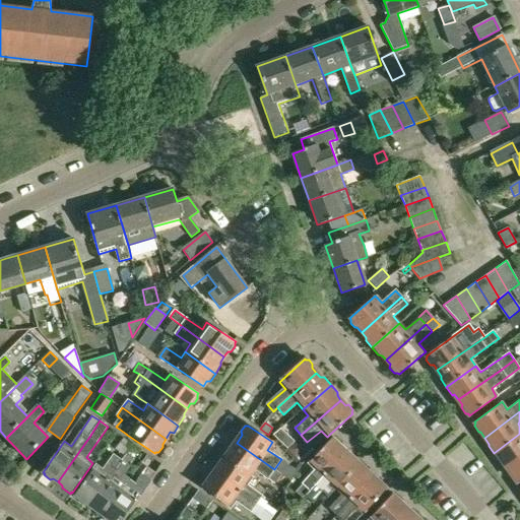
[(272,435),(286,449),(294,442),(279,428),(272,435)]
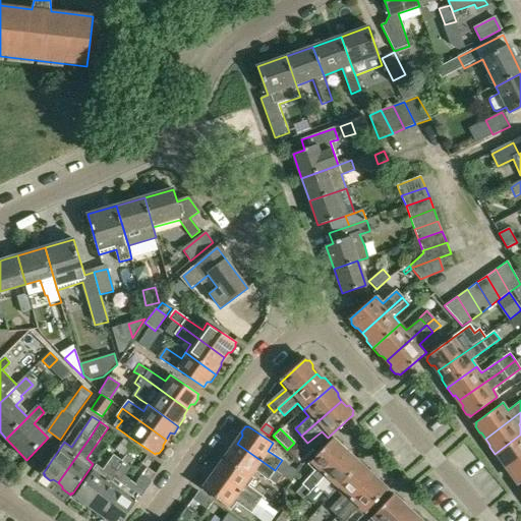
[(504,462),(507,467),(520,457),(520,435),(495,454),(501,463),(504,462)]
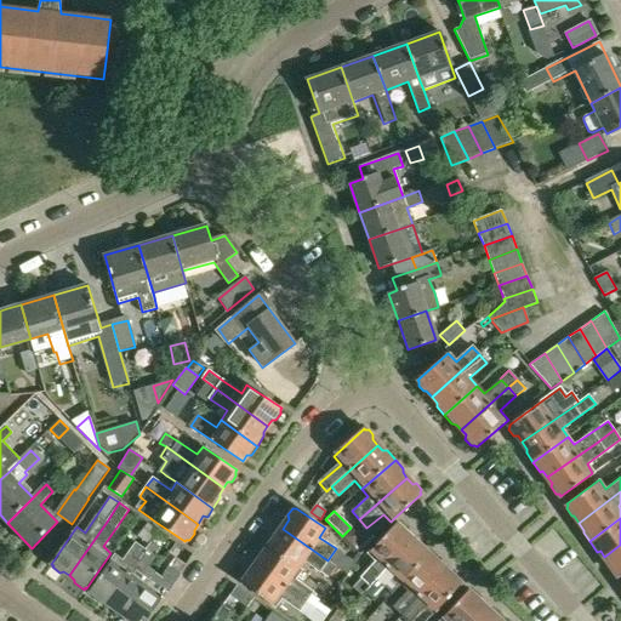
[(137,536),(148,543),(157,530),(147,523),(137,536)]
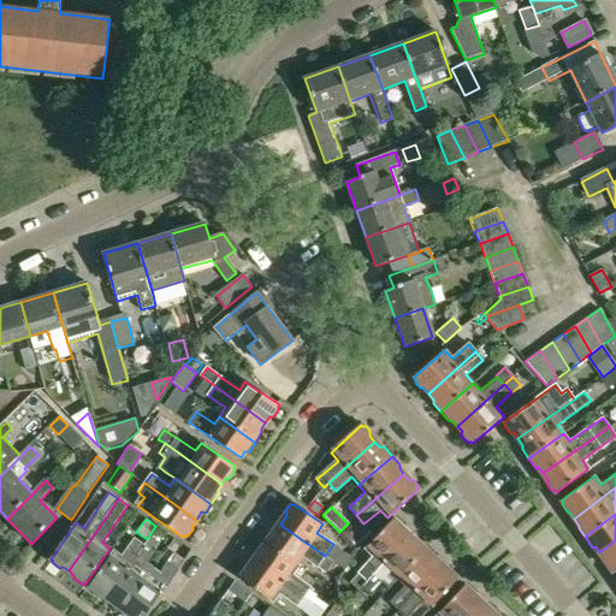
[(403,526),(397,521),(394,521),(392,520),(366,550),(374,557),(360,574),(367,580),(408,535),(403,531),(403,526)]
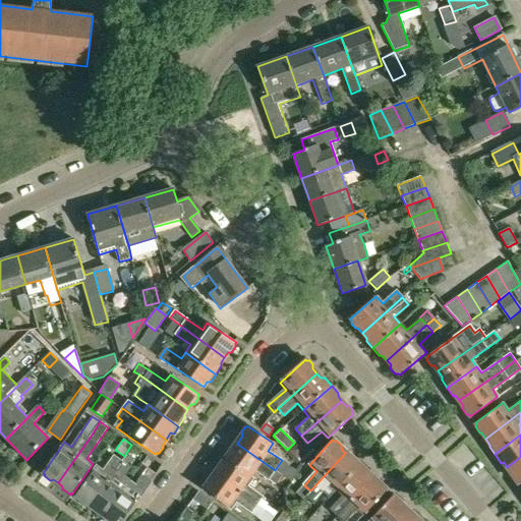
[(297,443),(288,451),(296,459),(300,454),(301,448),(297,443)]
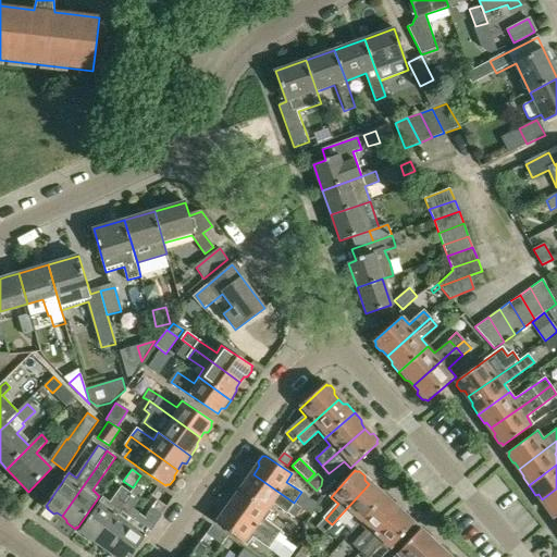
[(245,481),(238,490),(267,509),(272,503),(287,512),(294,503),(254,474),(249,480),(245,481)]
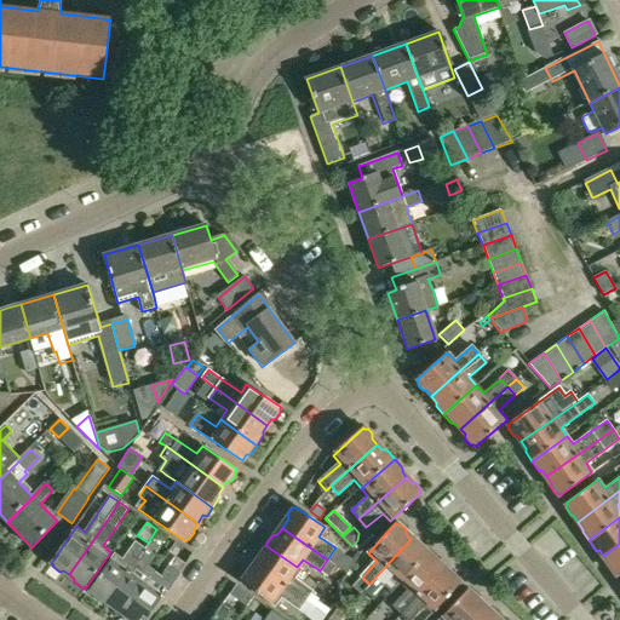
[(411,539),(369,584),(378,592),(384,586),(392,592),(400,584),(430,551),(420,544),(417,544),(411,539)]
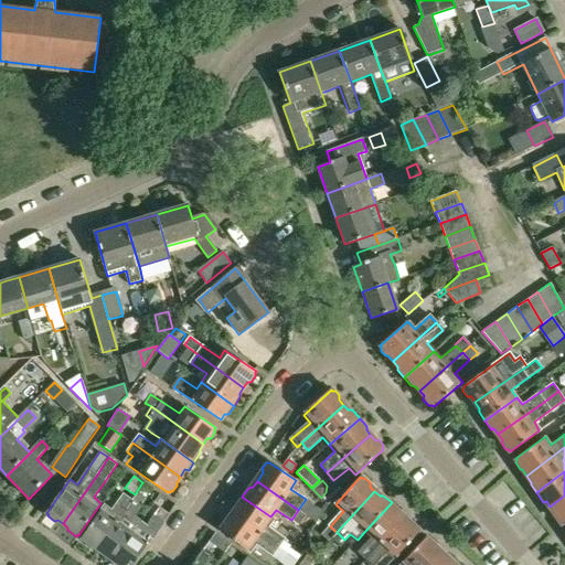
[(98,548),(132,501),(124,494),(113,511),(105,505),(82,537),(84,539),(83,541),(89,545),(93,545),(98,548)]
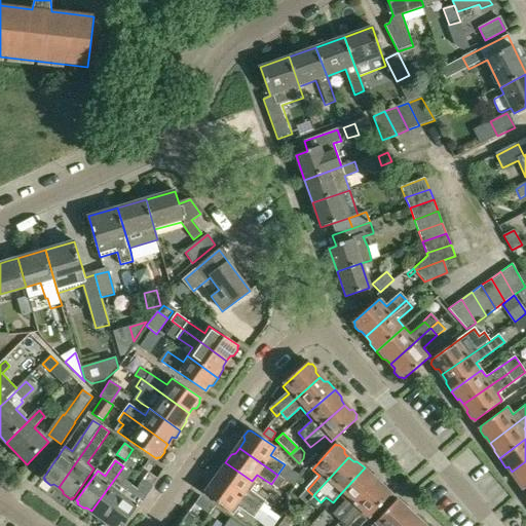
[(515,477),(515,480),(520,487),(522,487),(522,488),(525,485),(525,461),(512,472),(515,477)]
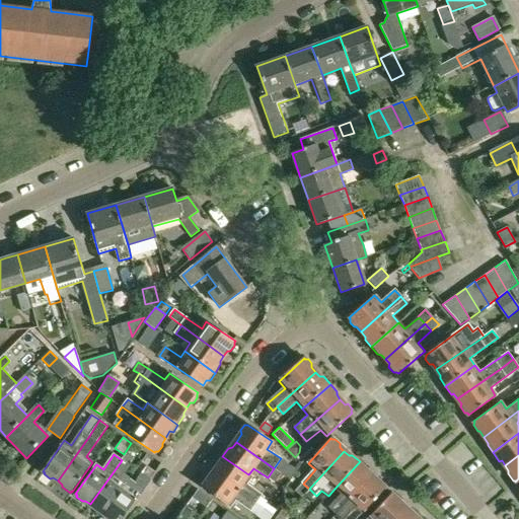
[(218,466),(214,472),(256,502),(262,495),(246,485),(251,476),(248,474),(222,456),(217,463),(218,466)]
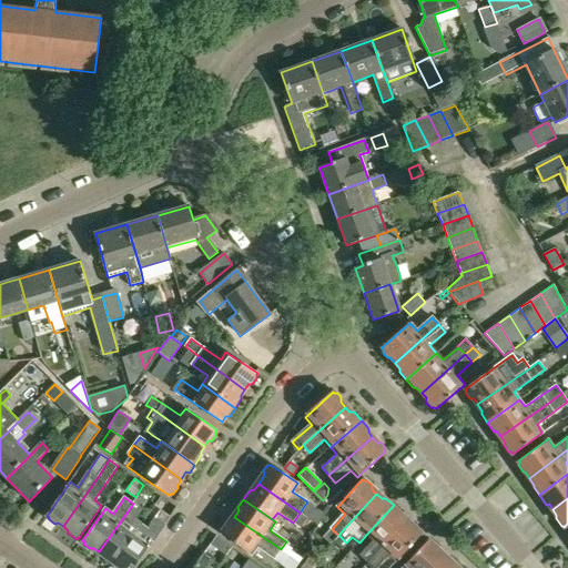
[(140,508),(133,504),(99,551),(103,555),(103,559),(112,565),(137,530),(142,523),(134,518),(140,508)]
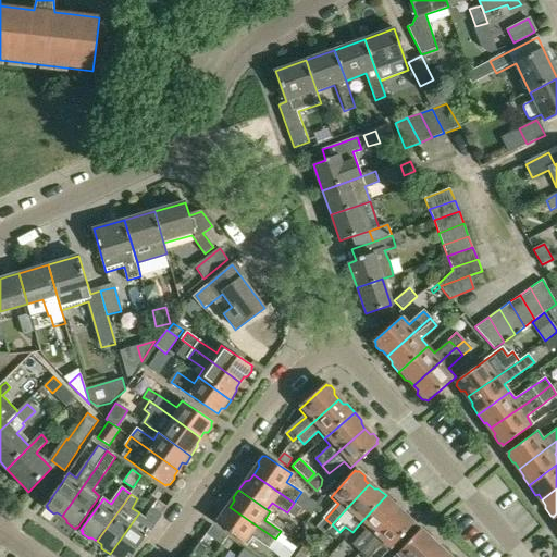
[(394,507),(394,503),(386,495),(359,524),(367,530),(354,545),(361,552),(399,510),(394,507)]
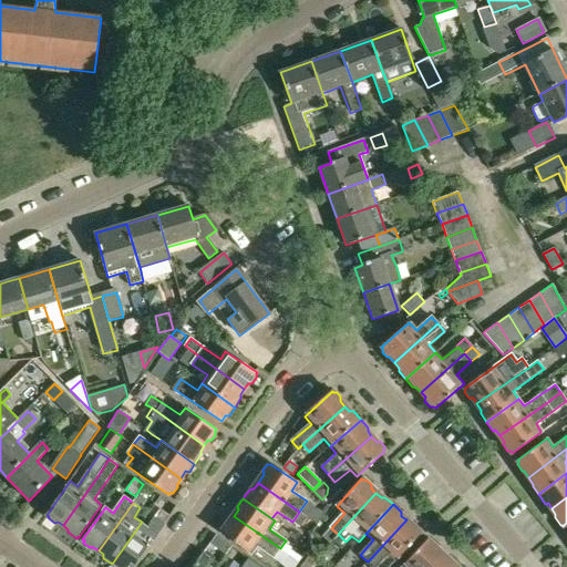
[(112,564),(115,566),(133,566),(169,515),(161,509),(144,534),(136,529),(112,564)]
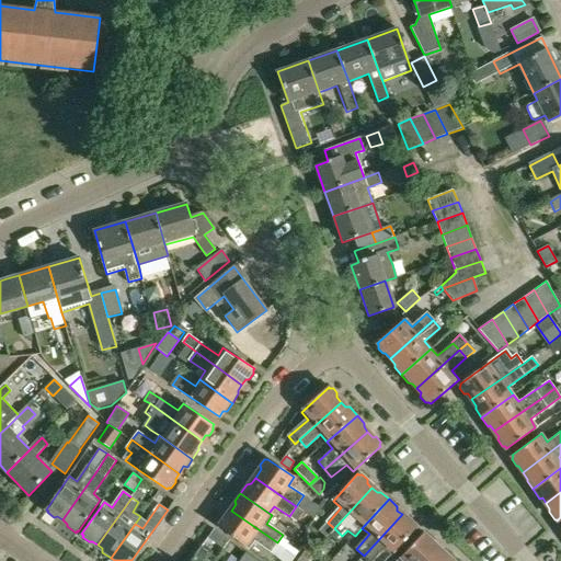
[(304,512),(296,506),(290,516),(289,517),(297,522),(304,512)]
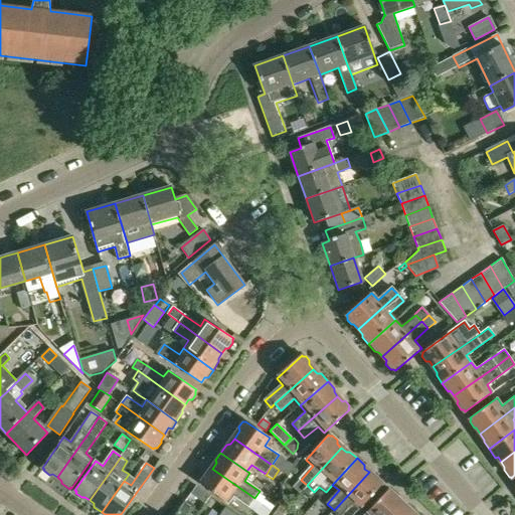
[(202,483),(200,485),(228,504),(233,497),(248,506),(247,507),(260,514),(268,514),(272,510),(262,504),(254,498),(212,469),(208,474),(204,475),(201,479),(202,483)]
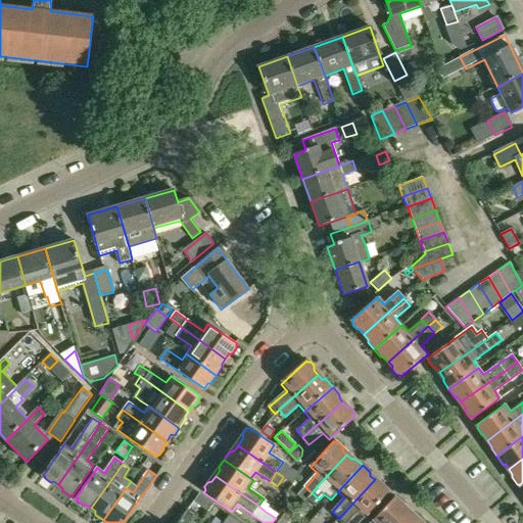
[(387,491),(388,488),(383,484),(380,484),(375,479),(339,518),(345,522),(346,522),(358,512),(365,518),(388,492),(387,491)]
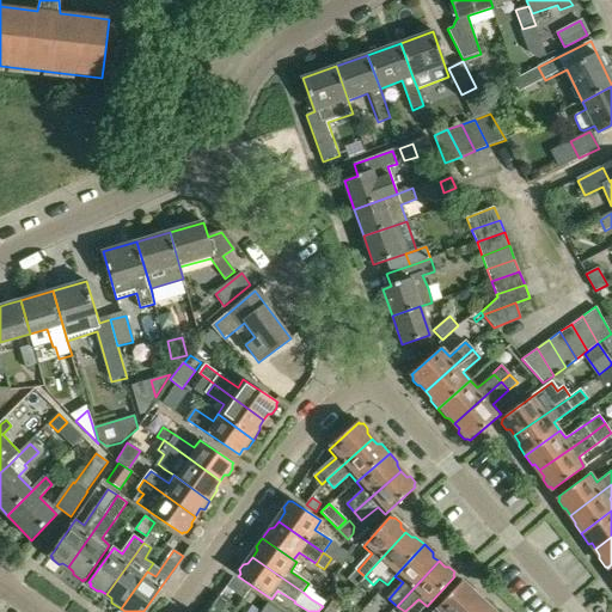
[(242,582),(233,577),(226,587),(234,593),(242,582)]
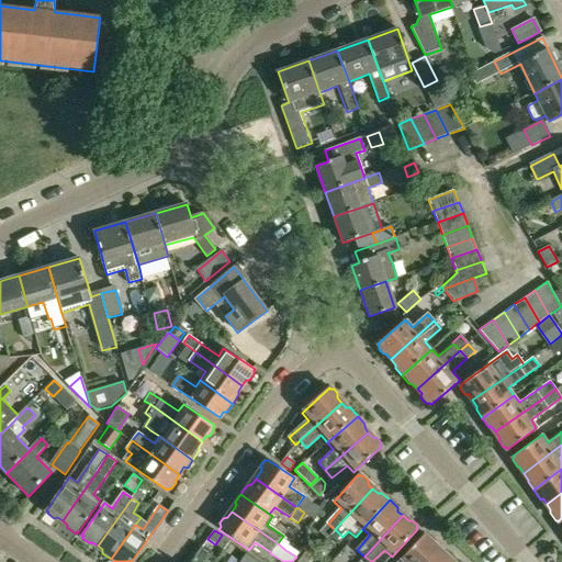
[(426,561),(439,549),(434,544),(434,541),(428,536),(425,536),(424,535),(398,561),(426,561)]
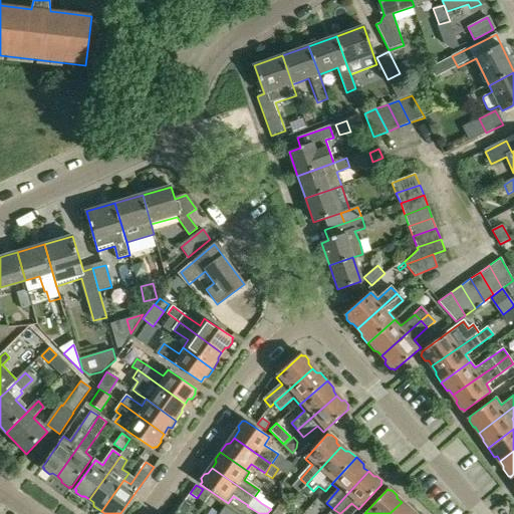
[(277,507),(283,511),(289,503),(283,499),(277,507)]
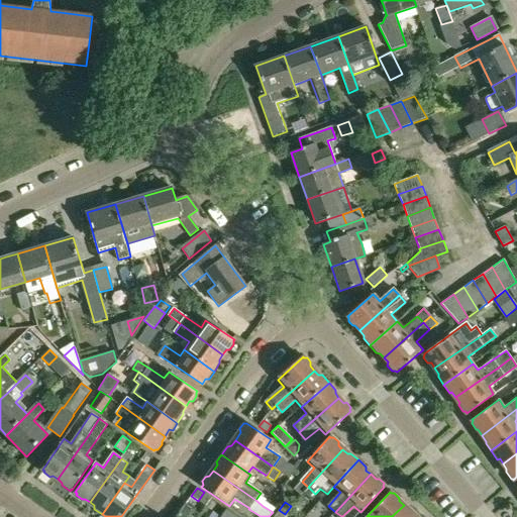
[(186,505),(177,516),(194,516),(191,515),(194,510),(186,505)]
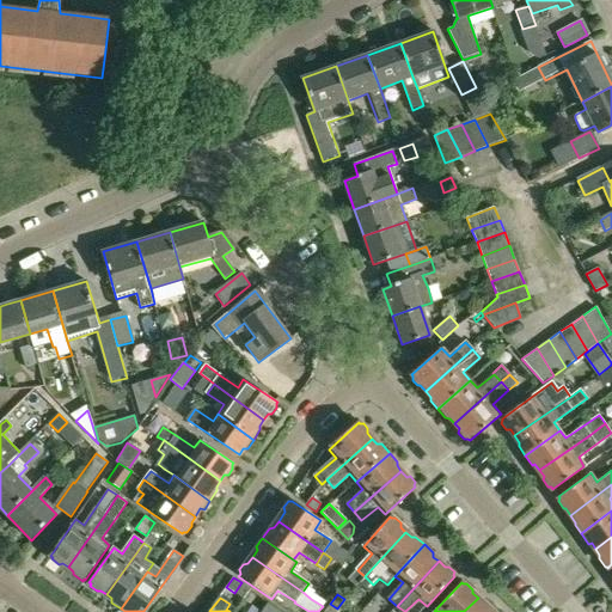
[(494,611),(495,611),(487,603),(483,603),(478,598),(464,611),(494,611)]
